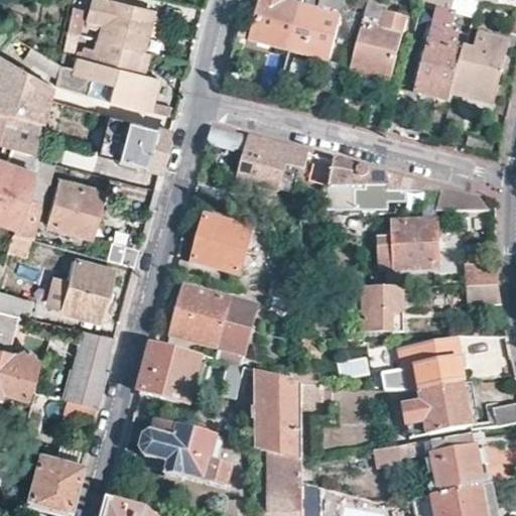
[(118,0),(90,0),(85,22),(99,26),(98,35),(140,47),(151,9),(118,0)]
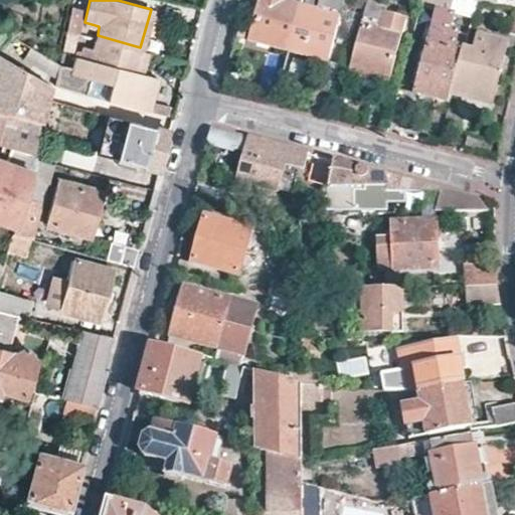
[(262,0),(251,39),(291,49),(303,6),(290,3),(290,0),(262,0)]
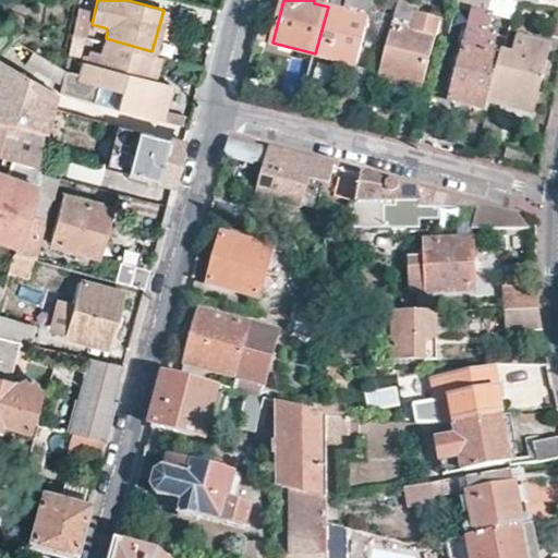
[(328,7),(315,53),(359,65),(375,2),(366,0),(344,0),(342,11),(328,7)]
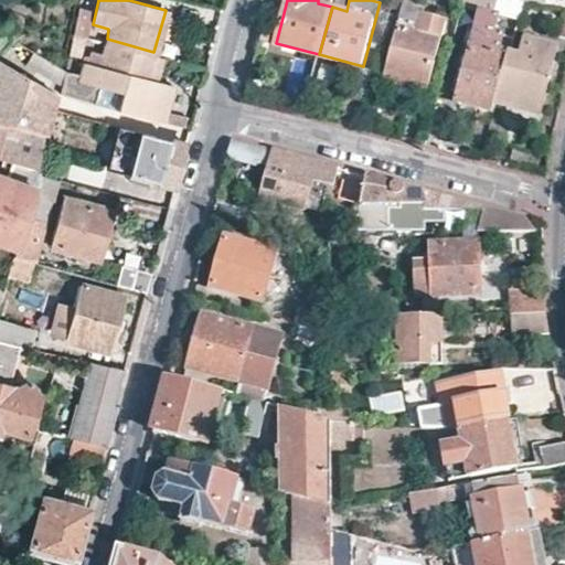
[(464,0),(461,10),(480,14),(478,24),(472,23),(454,91),(497,103),(510,53),(500,51),(503,32),(487,27),(491,10),(493,0),(464,0)]
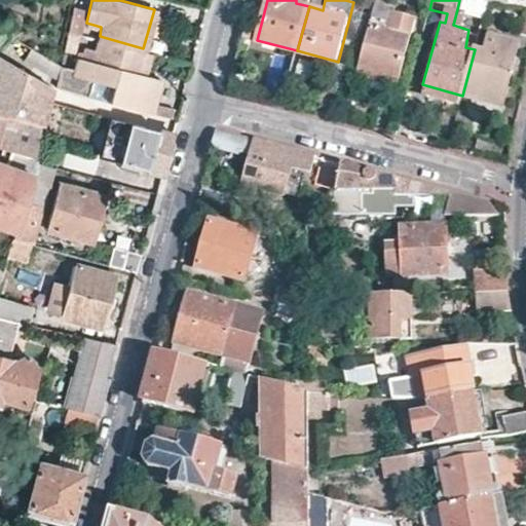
[(482,0),(481,0),(459,0),(457,9),(484,16),(488,2),(482,0)]
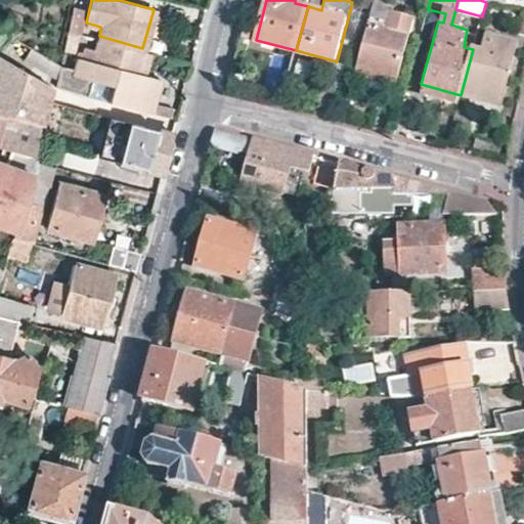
[(71,2),(67,28),(79,31),(84,6),(71,2)]
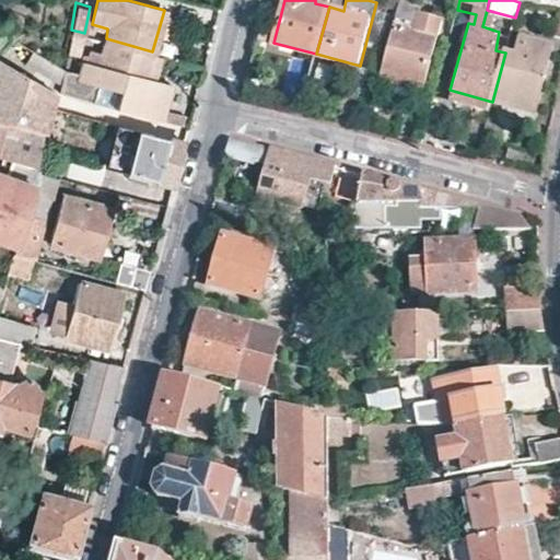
[(426,83),(443,20),(400,8),(383,72),(426,83)]
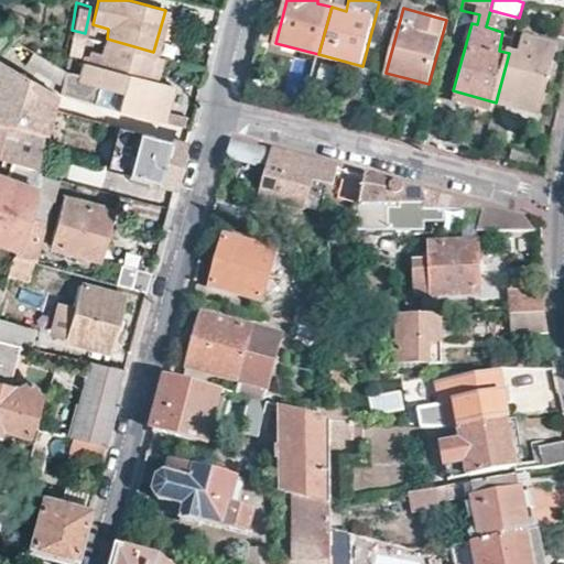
[(79,53),(85,33),(72,30),(67,50),(79,53)]
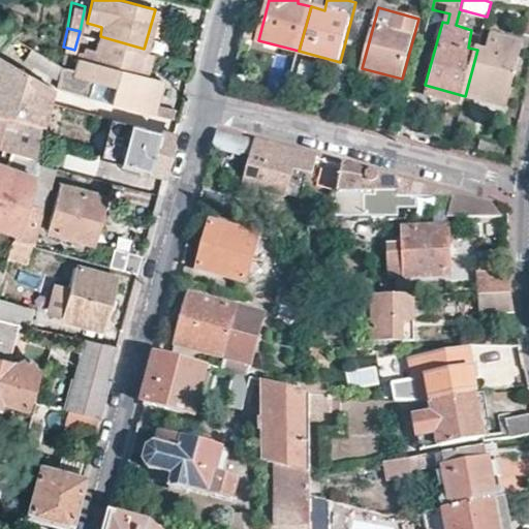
[(138,69),(144,49),(100,36),(97,47),(84,43),(83,49),(79,48),(71,72),(92,78),(87,94),(172,117),(174,105),(156,100),(162,76),(147,71),(138,69)]
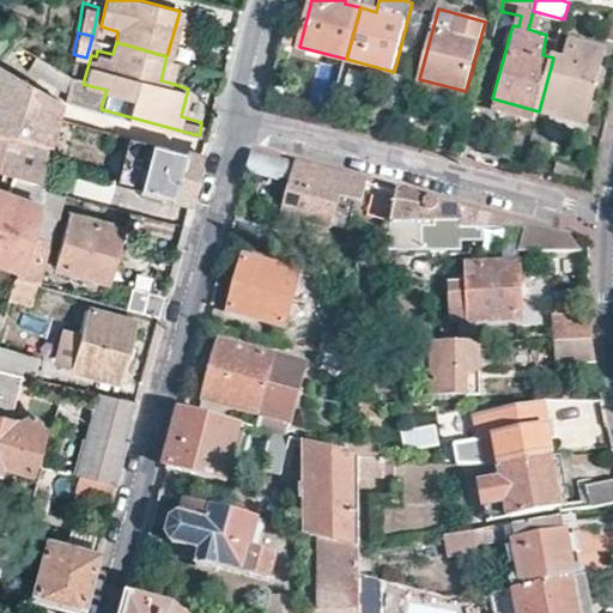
[(280,44),(278,56),(285,59),(289,47),(280,44)]
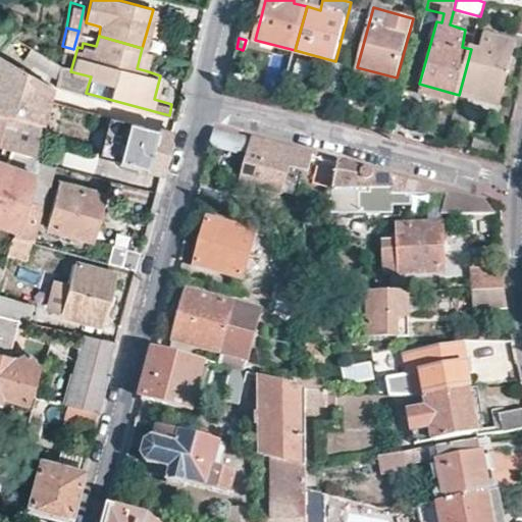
[(471,49),(459,95),(500,106),(514,46),(485,38),(481,52),(471,49)]
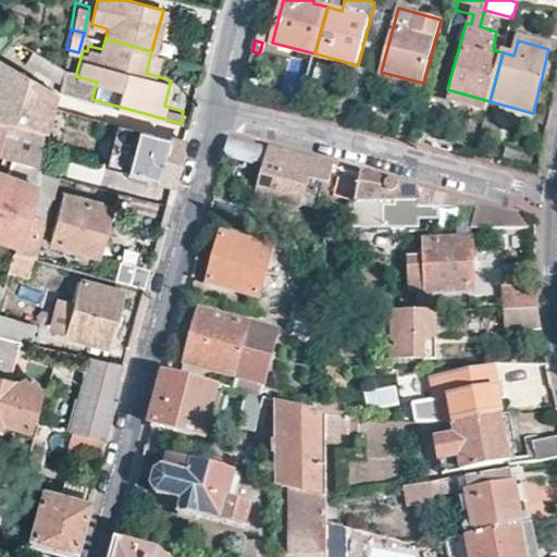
[(5,47),(0,54),(0,60),(33,78),(40,66),(56,75),(59,63),(27,46),(21,56),(5,47)]
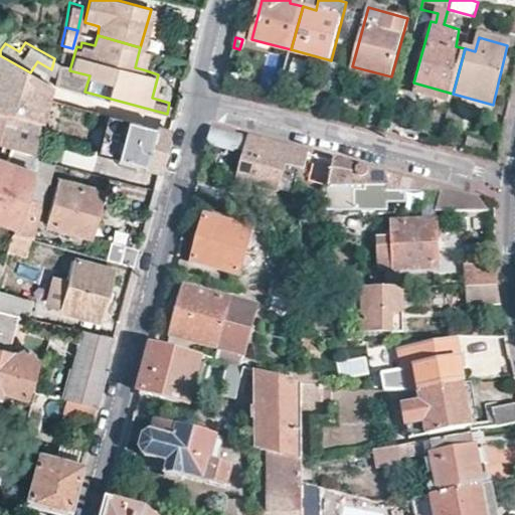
[(143,69),(149,49),(140,47),(135,67),(143,69)]
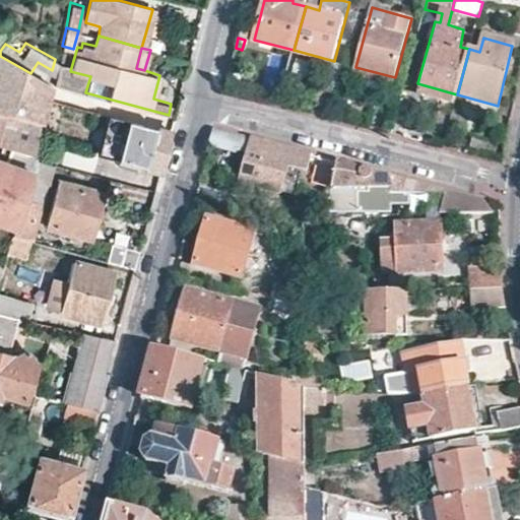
[(0,167),(0,225),(13,231),(19,206),(30,158),(49,84),(30,73),(0,56),(0,149),(6,152),(0,167)]
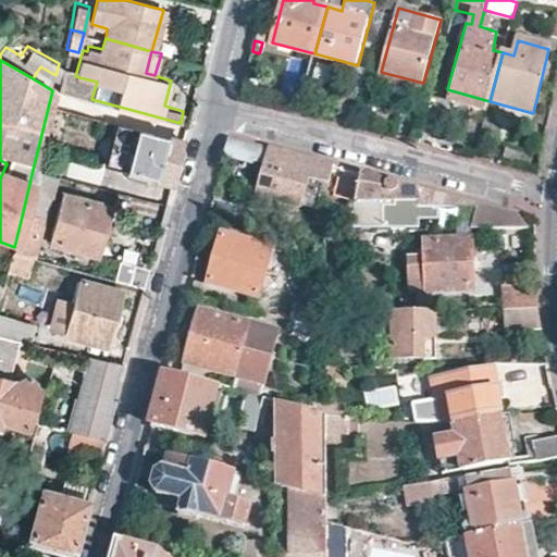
[(183,143),(119,125),(116,137),(128,140),(131,135),(135,136),(126,173),(171,185),(175,170),(183,143)]
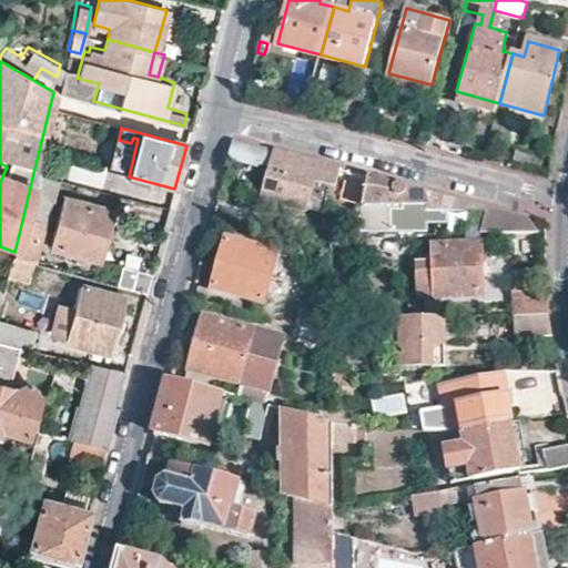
[(233,141),(229,156),(256,164),(261,148),(233,141)]
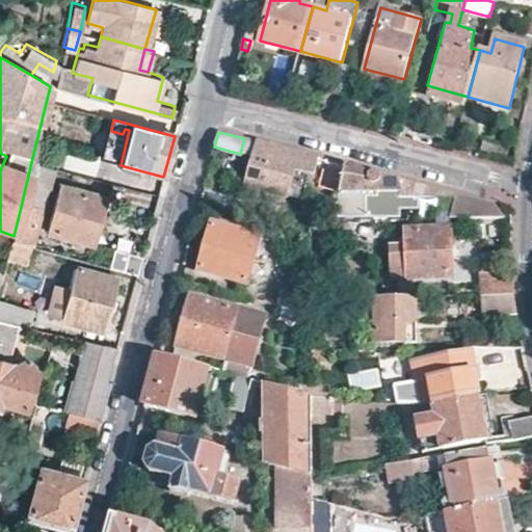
[(313,175),(318,158),(257,141),(245,187),(298,202),(308,174),(313,175)]
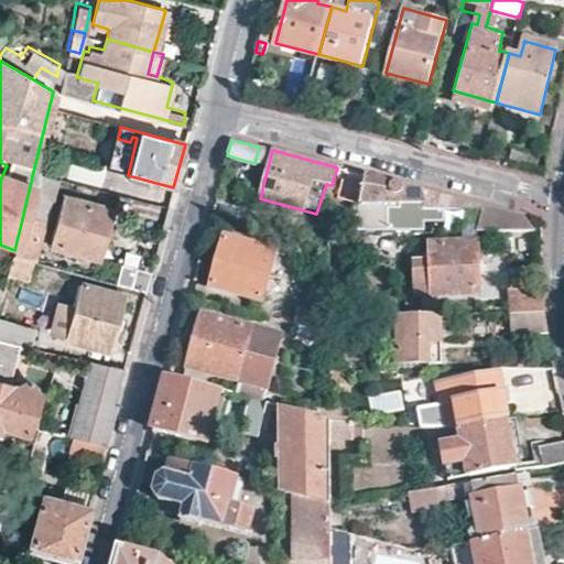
[(54,177),(33,172),(21,224),(41,229),(54,177)]
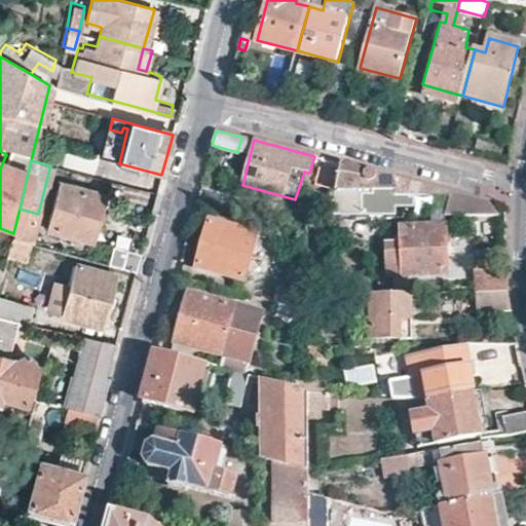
[(361,194),(428,194),(431,187),(361,168),(343,163),(328,214),(331,214),(354,214),(361,194)]
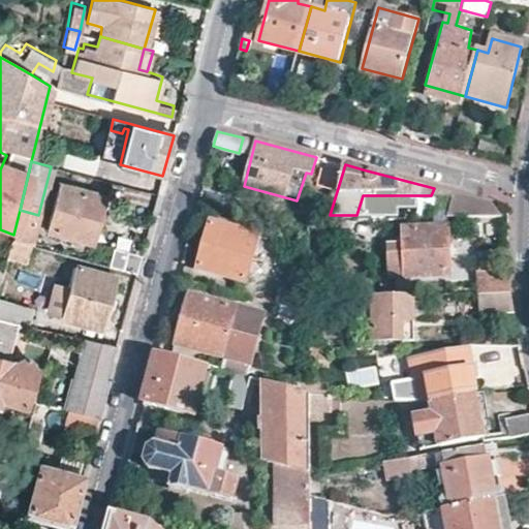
[(90,242),(102,197),(57,185),(45,229),(90,242)]
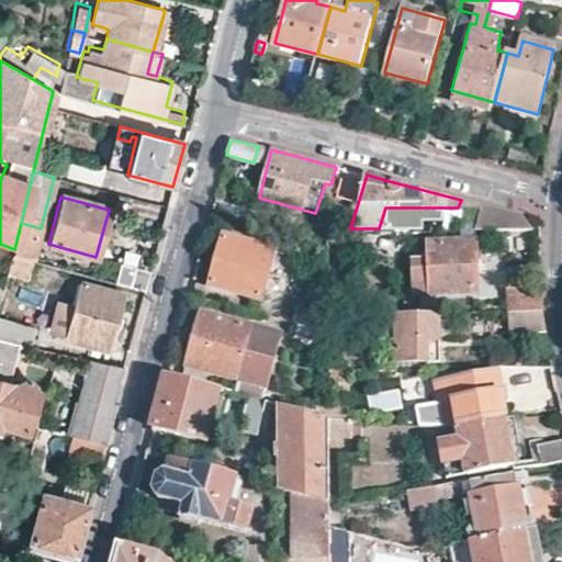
[(479,204),(461,200),(458,208),(478,209),(479,204)]
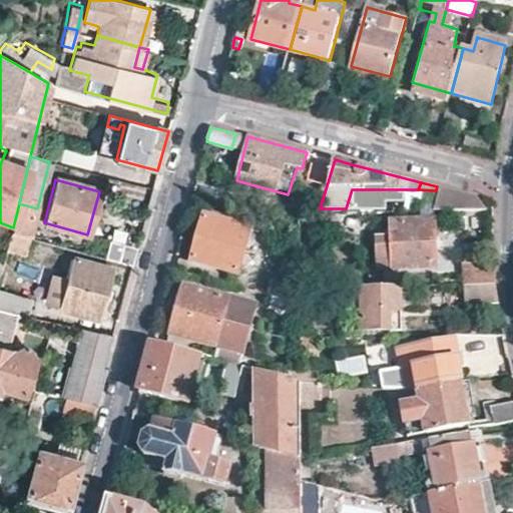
[(436,190),(429,209),(486,210),(476,196),(457,191),(437,186),(436,190)]
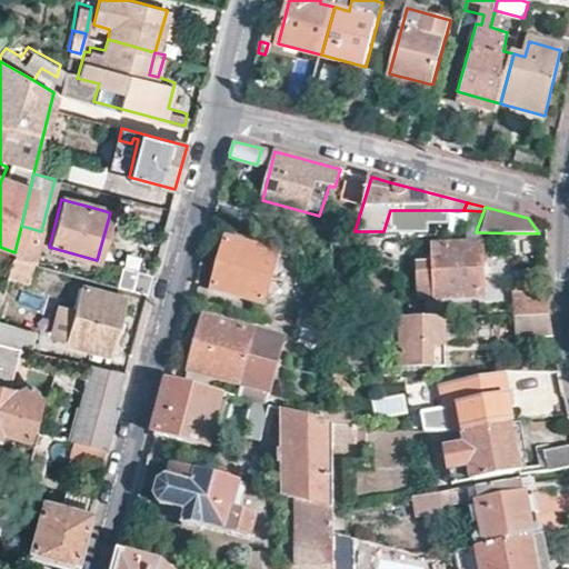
[(21,226),(15,252),(13,259),(32,265),(41,231),(21,226)]
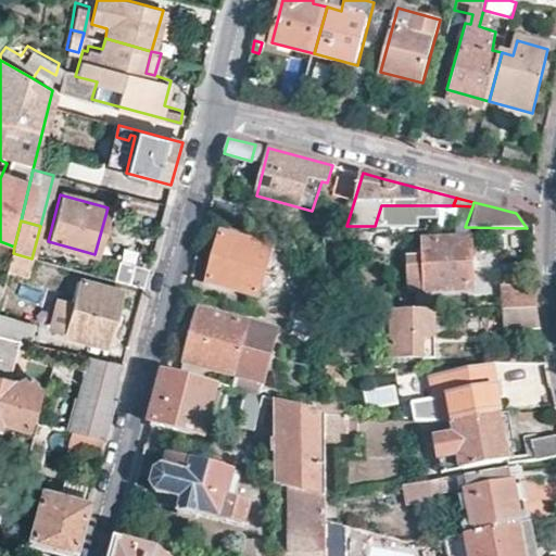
[(382,226),(375,226),(350,226),(350,248),(382,249),(382,226)]
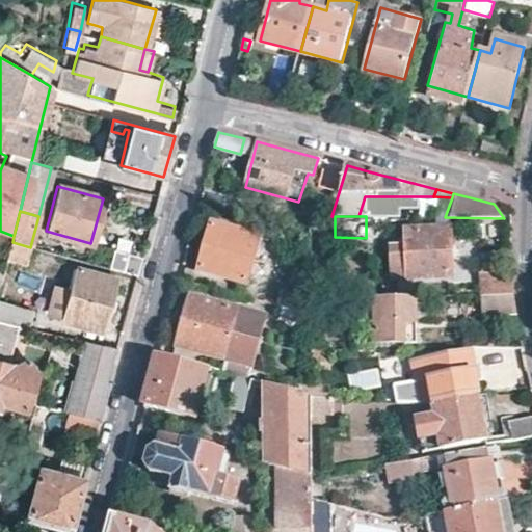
[(248,280),(261,234),(211,221),(198,266),(248,280)]
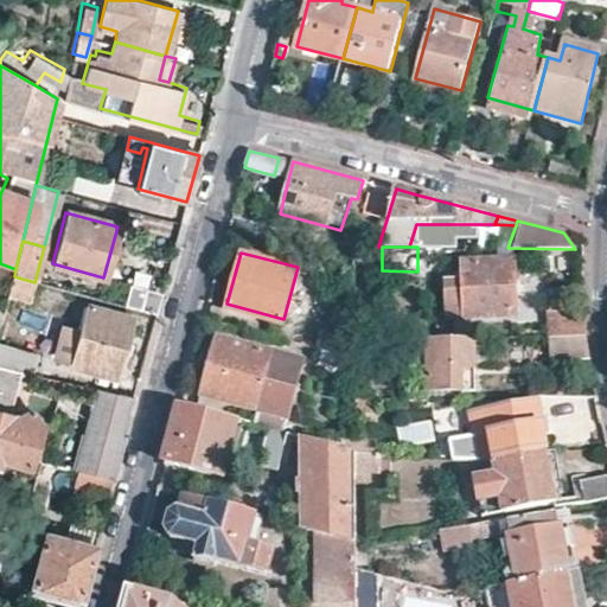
[(513,311),(511,262),(461,263),(461,281),(443,281),(445,313),(513,311)]
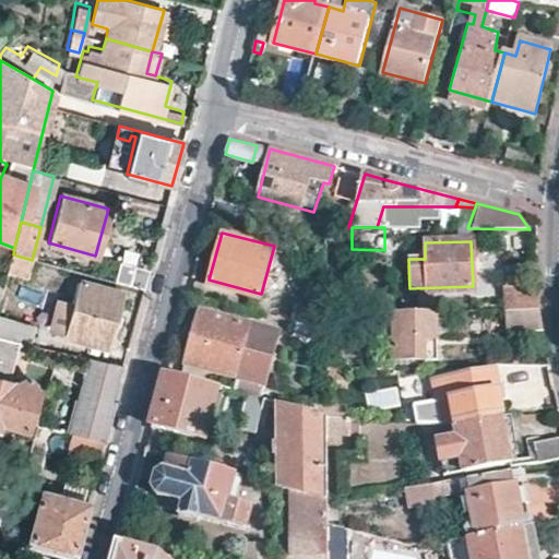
[(13,254),(8,270),(27,274),(32,260),(13,254)]
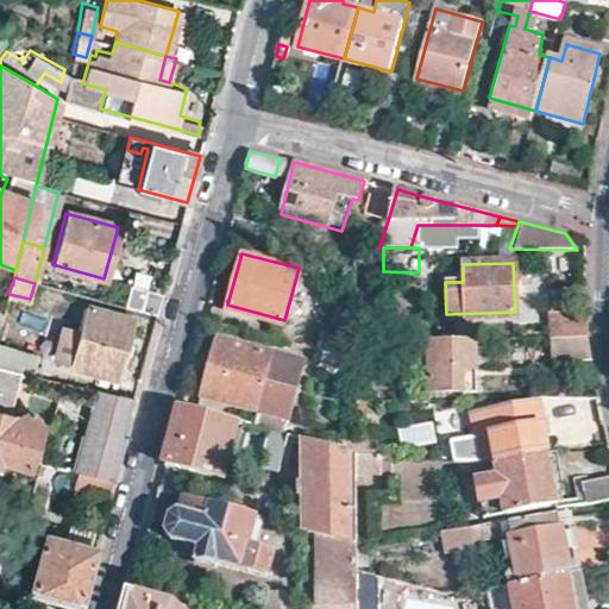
[(124,308),(156,316),(162,295),(130,286),(124,308)]
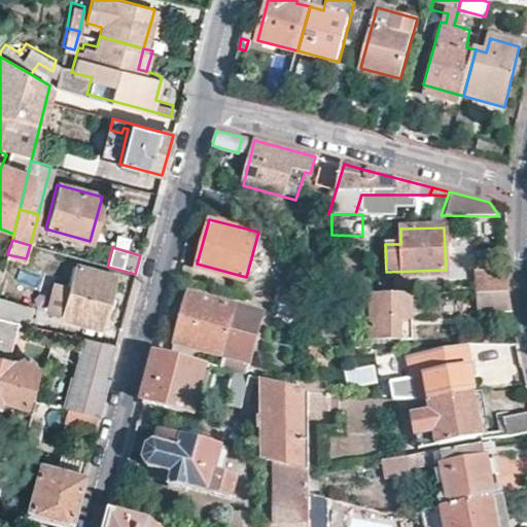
[(101,328),(115,277),(73,267),(69,282),(61,313),(60,316),(101,328)]
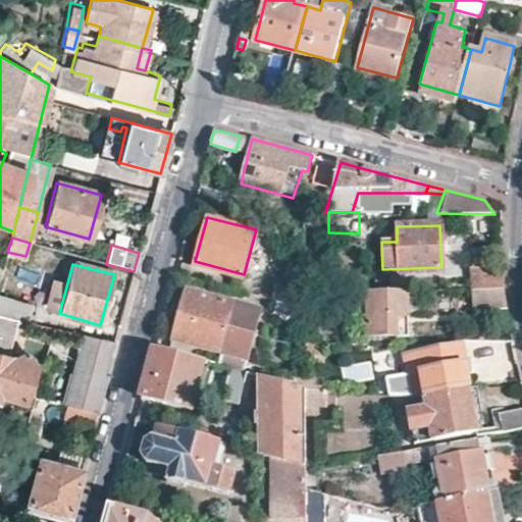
[(473,270),(473,292),(505,293),(504,269),(473,270)]
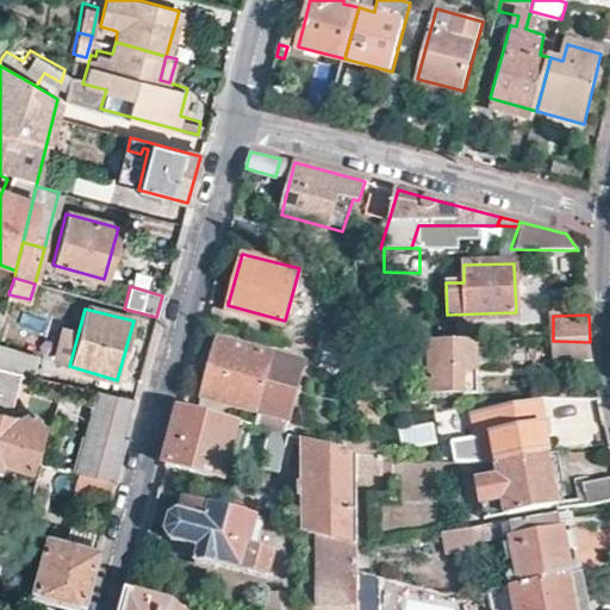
[(80,327),(63,322),(54,358),(70,362),(80,327)]
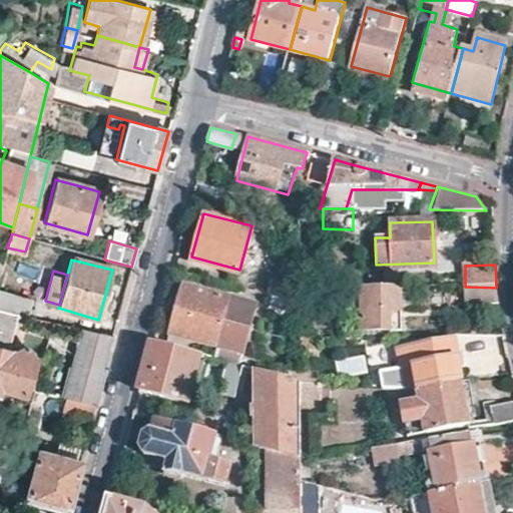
[(300,304),(299,286),(273,279),(269,296),(300,304)]
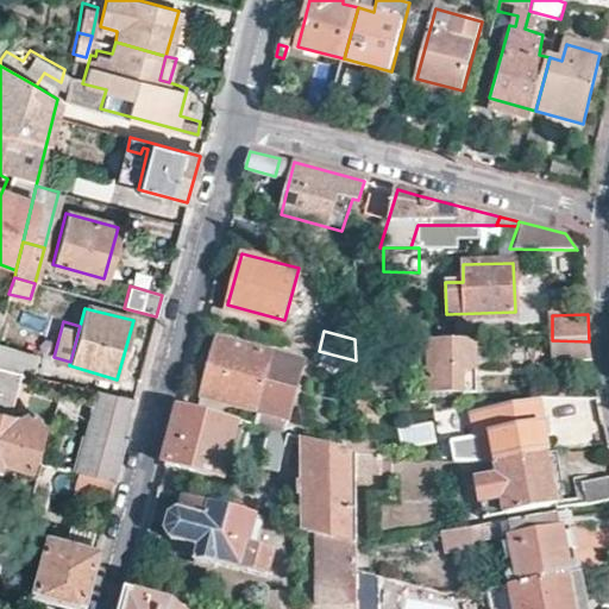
[(259,412),(274,362),(282,364),(284,356),(218,338),(202,396),(259,412)]
